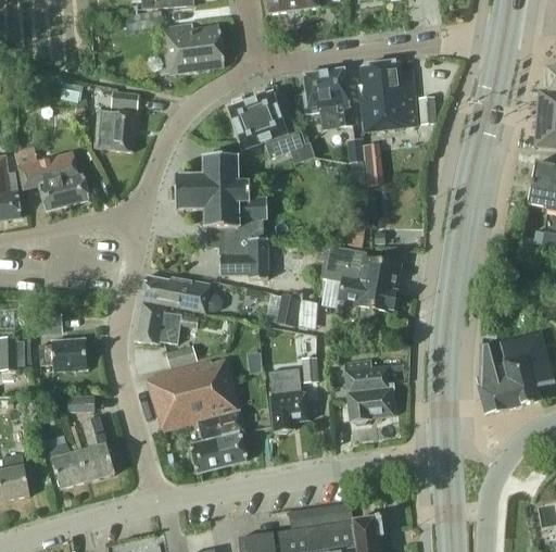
[(265,0),(267,12),(318,5),(317,0),(265,0)]
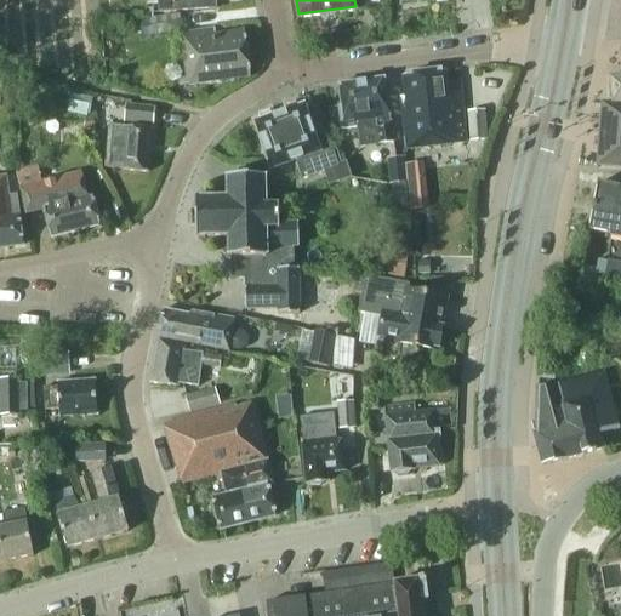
[(182,28),(180,11),(151,13),(153,32),(182,28)]
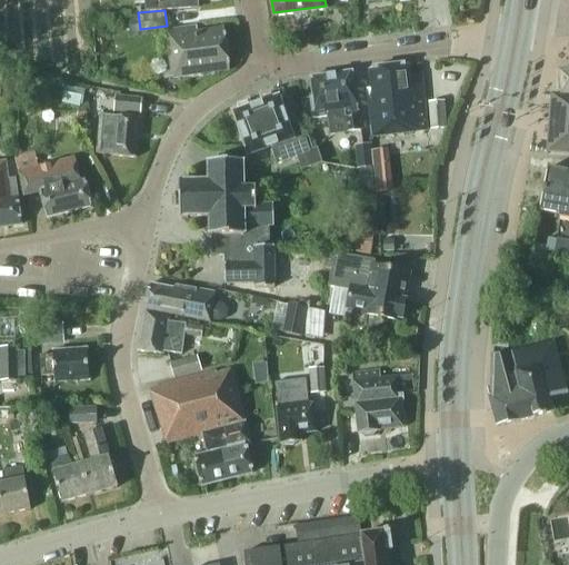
[(197,28),(196,23),(166,28),(171,75),(228,68),(222,25),(197,28)]
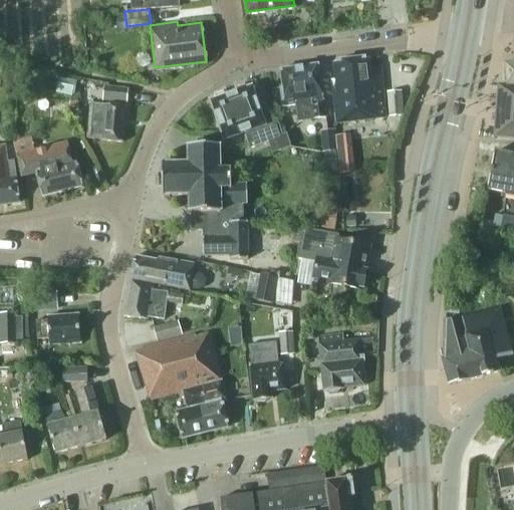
[(368,64),(368,56),(332,60),(334,76),(331,77),(335,119),(384,114),(379,63),(368,64)]
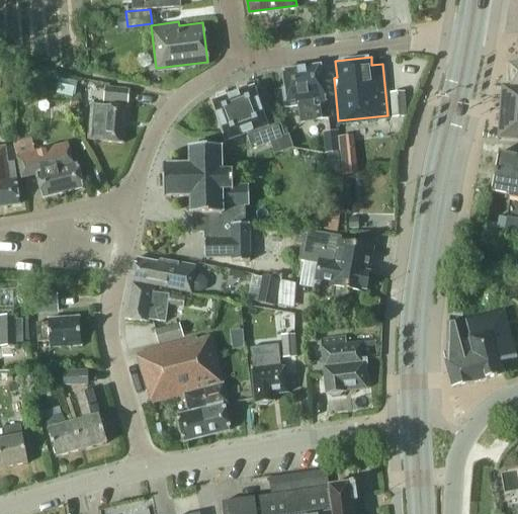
[(517,59),(507,61),(509,84),(501,83),(496,135),(517,136),(517,59)]
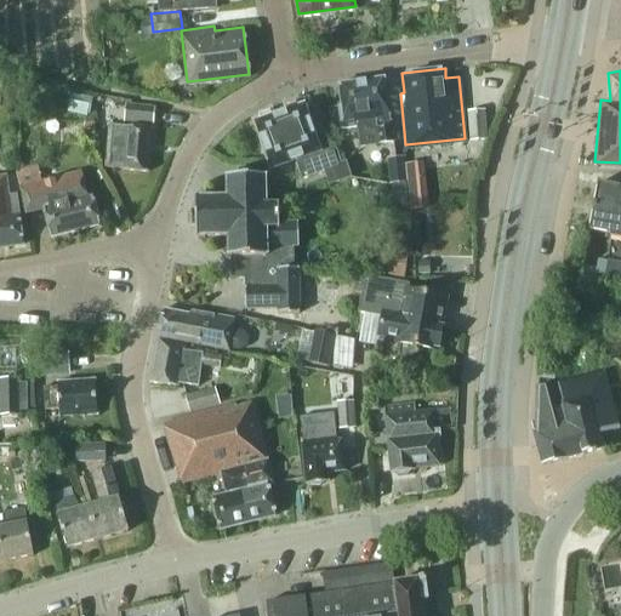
[(392,138),(383,75),(337,83),(341,103),(337,103),(341,126),(355,124),(359,143),(392,138)]
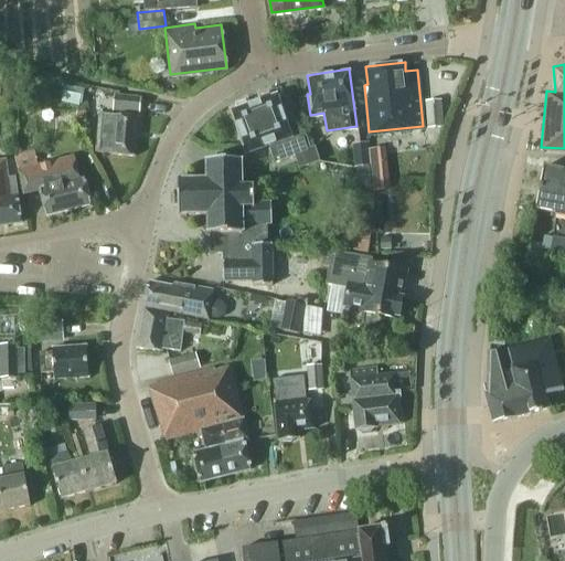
[(140,112),(141,94),(113,91),(112,108),(140,112)]
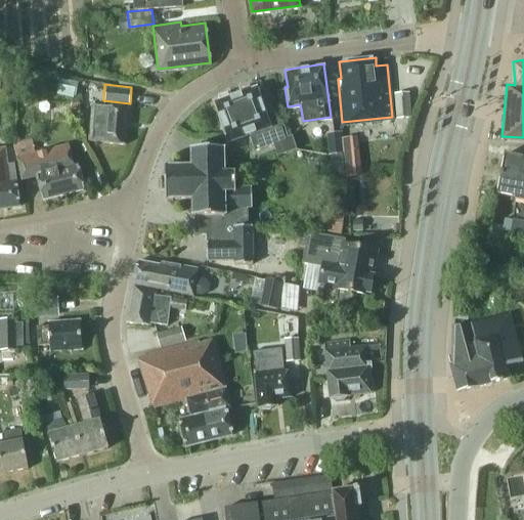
[(261,146),(273,142),(276,154),(296,147),(291,134),(287,135),(281,119),(268,124),(256,88),(216,101),(229,139),(250,132),(254,144),(259,142),(261,146)]
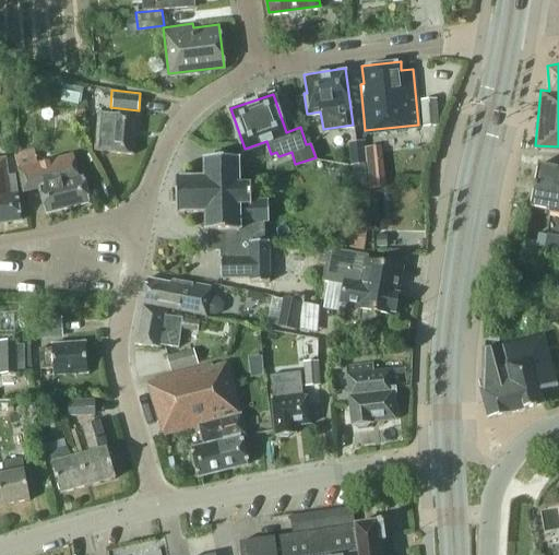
[(439,122),(437,96),(420,97),(423,125),(439,122)]
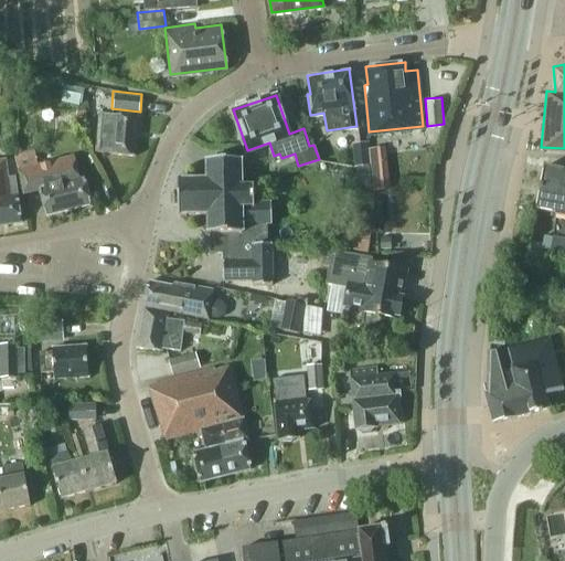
[(139,115),(99,110),(95,149),(136,154),(139,115)]
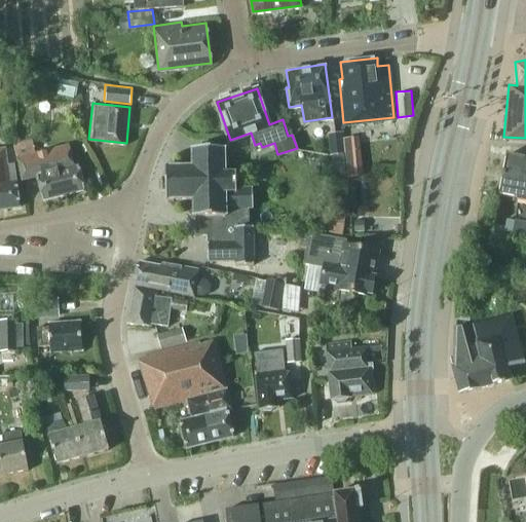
[(342,152),(340,131),(326,132),(328,153),(342,152)]
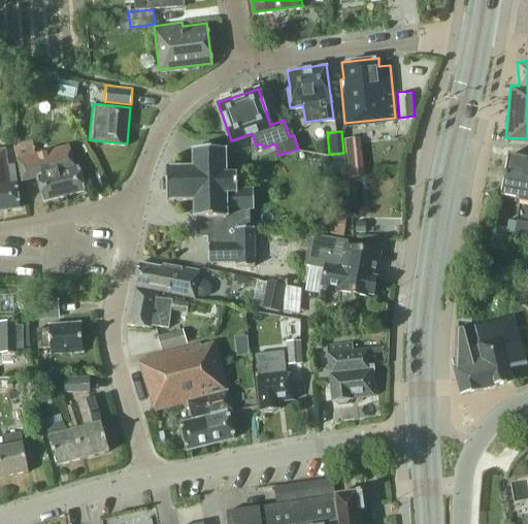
[(36,152),(33,139),(12,142),(22,178),(37,174),(43,199),(85,190),(78,164),(74,165),(69,144),(36,152)]
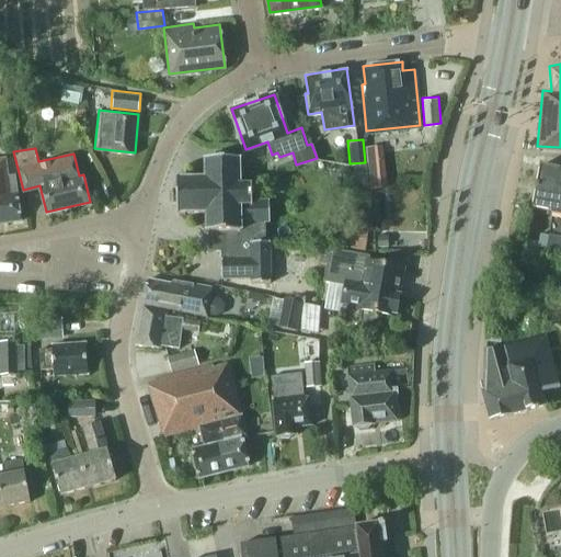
[(0,220),(21,218),(14,174),(8,175),(6,157),(0,157),(0,220)]
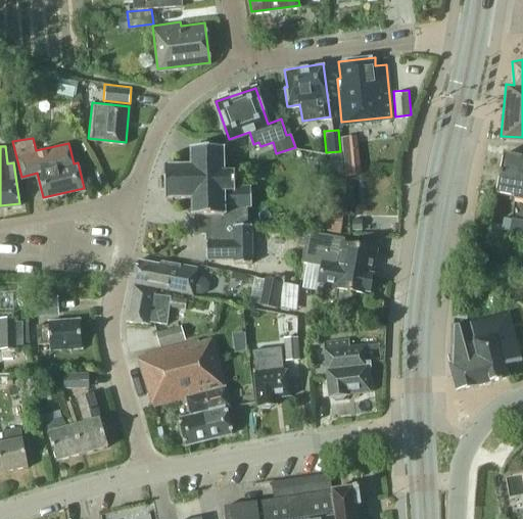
[(224,172),(225,146),(192,146),(192,163),(165,164),(165,175),(160,175),(160,186),(165,186),(165,197),(193,196),(193,214),(203,214),(203,220),(192,228),(196,233),(204,233),(205,257),(233,257),(233,262),(250,262),(250,223),(247,223),(246,204),(250,204),(250,187),(234,187),(234,172),(224,172)]
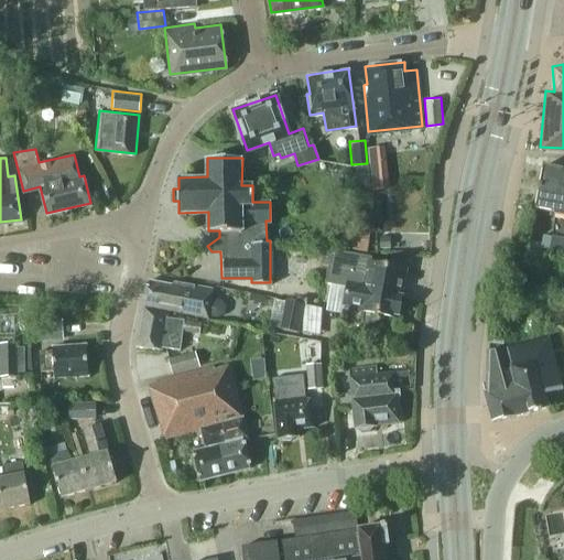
[(370,190),(368,164),(356,165),(358,191),(370,190)]
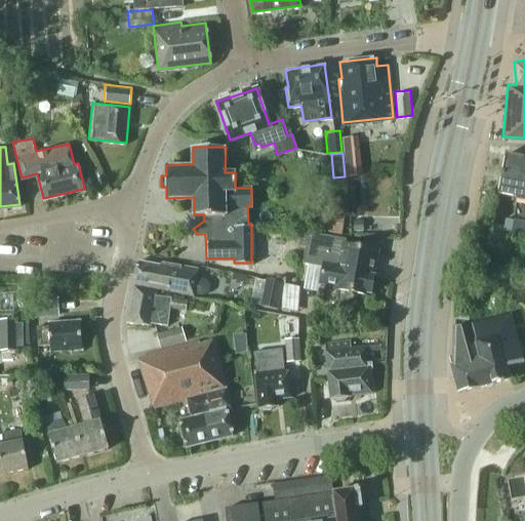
[(520,173),(524,174),(524,156),(505,153),(497,193),(516,196),(520,173)]
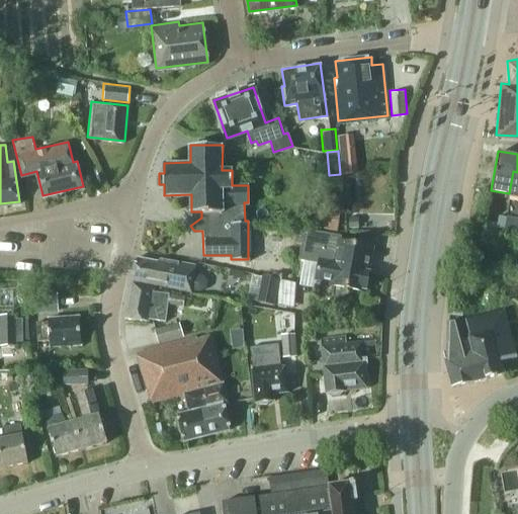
[(339,159),(341,172),(354,171),(353,158),(339,159)]
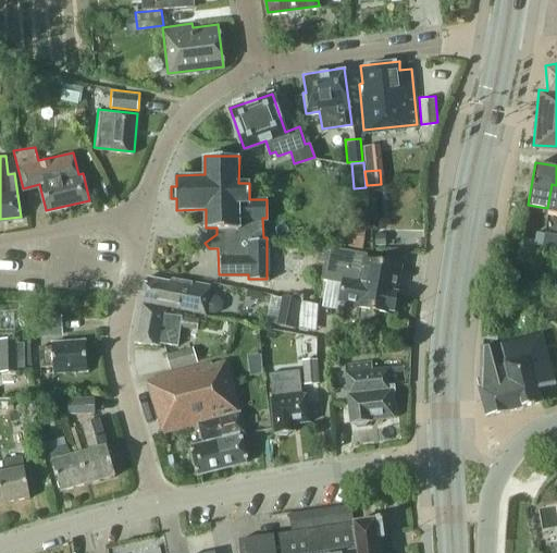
[(556,185),(552,184),(547,208),(546,211),(543,230),(556,232),(556,185)]
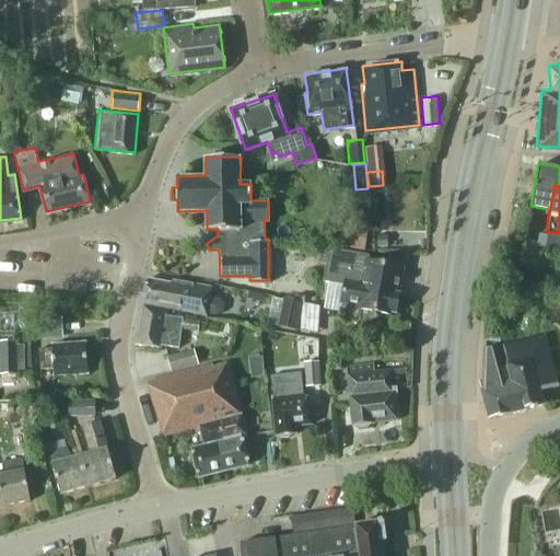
[(370,227),(342,221),(339,244),(365,250),(370,227)]
